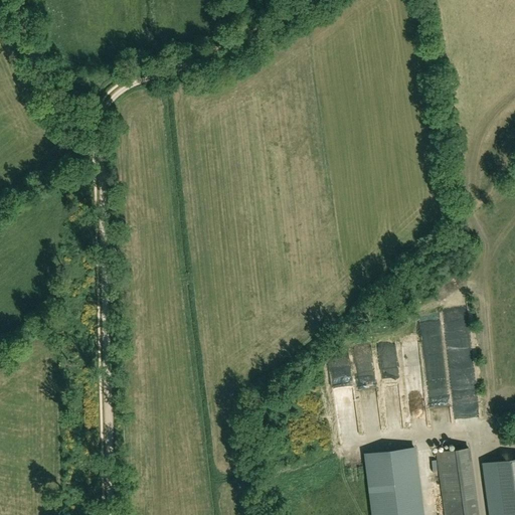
[(419,311),(420,336),(441,335),(440,310),(419,311)]
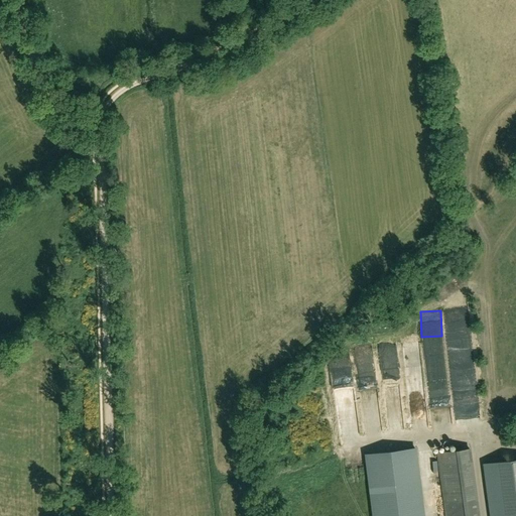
[(381,358),(393,359),(393,342),(381,342),(381,358)]
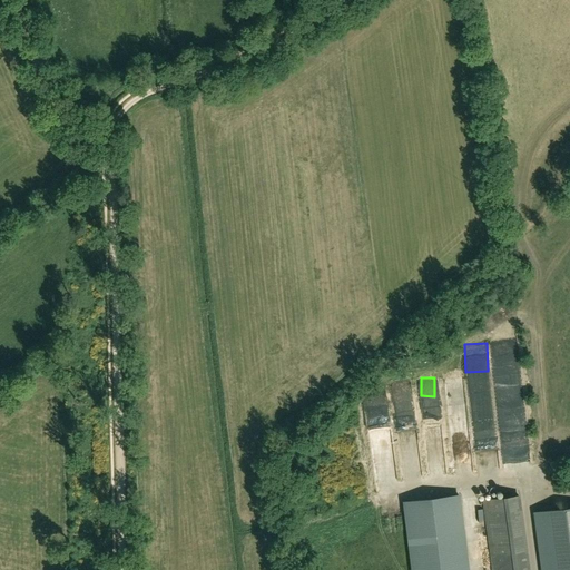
[(412,383),(397,383),(397,408),(412,408),(412,383)]
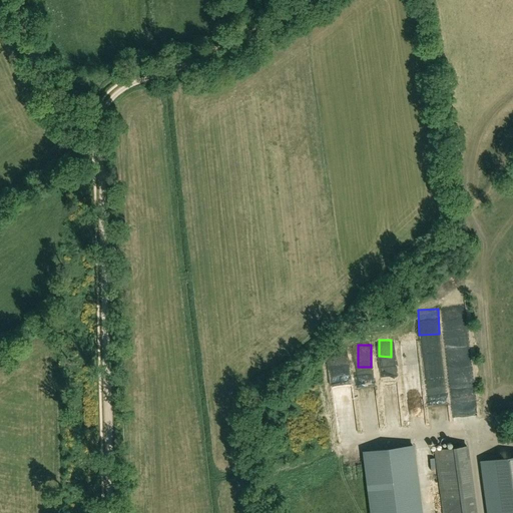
[(423,367),(405,369),(411,423),(429,421),(428,413),(423,367)]
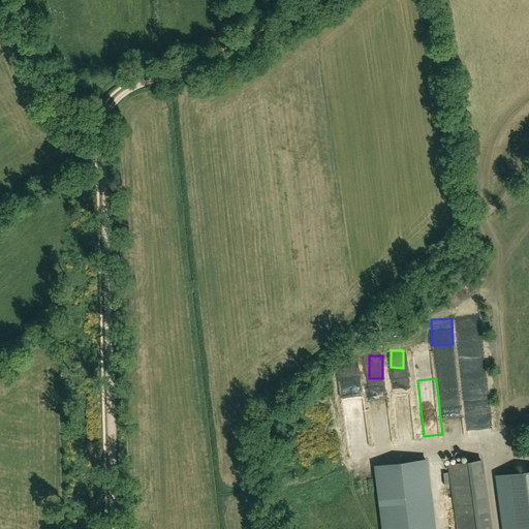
[(383,380),(368,382),(370,399),(385,397),(383,380)]
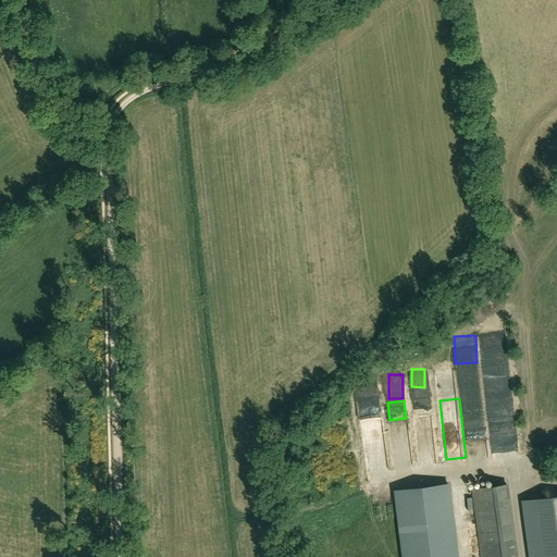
[(394,487),(400,556),(454,556),(447,482),(394,487)]
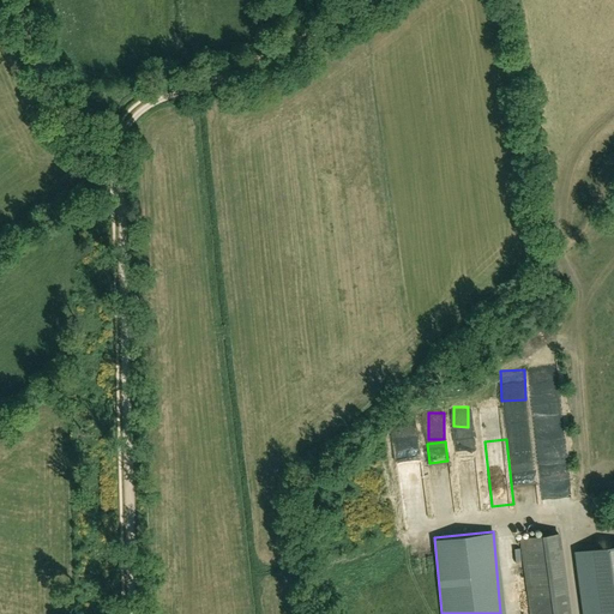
[(529,613),(569,613),(559,534),(519,539),(529,613)]
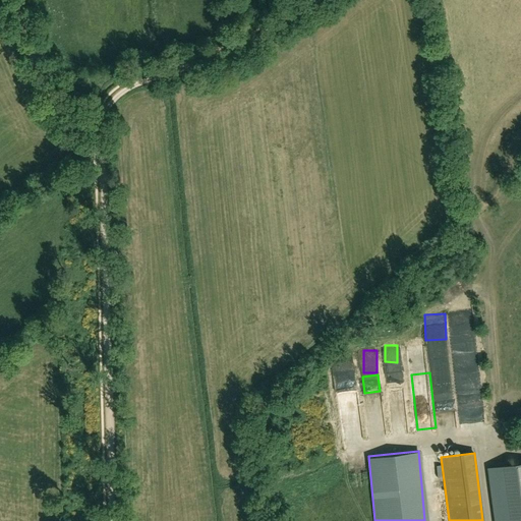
[(497,520),(520,520),(520,463),(490,467),(497,520)]
